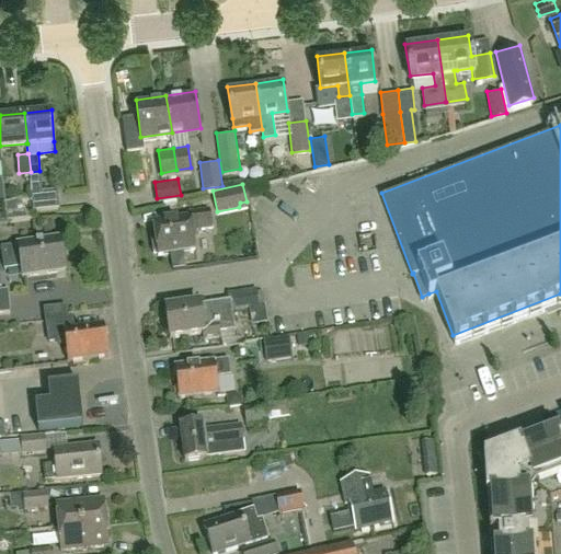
[(57,186),(41,187),(31,188),(33,207),(59,205),(57,186)]
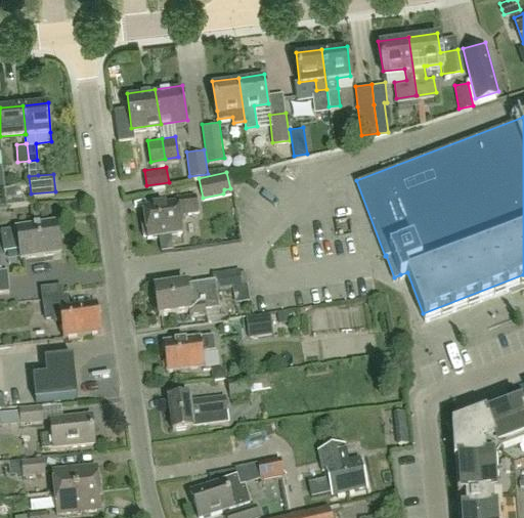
[(27,201),(19,182),(4,186),(6,204),(27,201)]
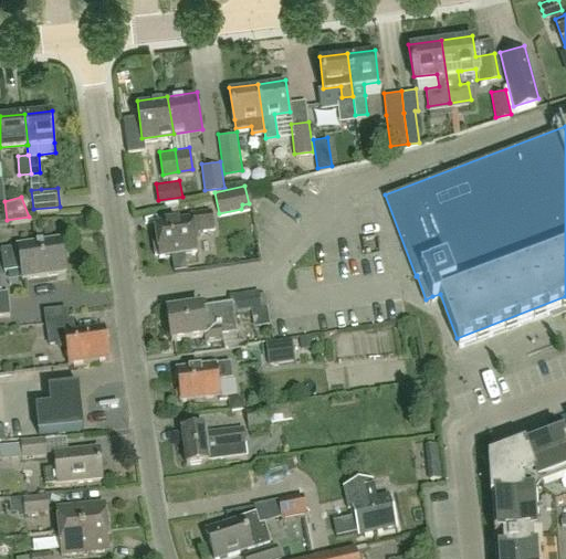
[(154,221),(156,239),(153,240),(154,252),(158,251),(158,254),(196,249),(194,230),(213,227),(210,207),(189,210),(190,215),(154,221)]
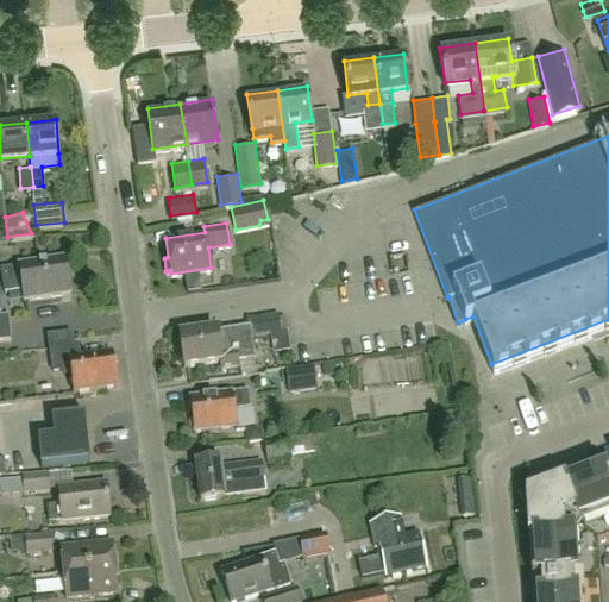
[(1,265),(5,289),(23,287),(24,298),(71,290),(64,252),(19,261),(19,262),(1,265)]
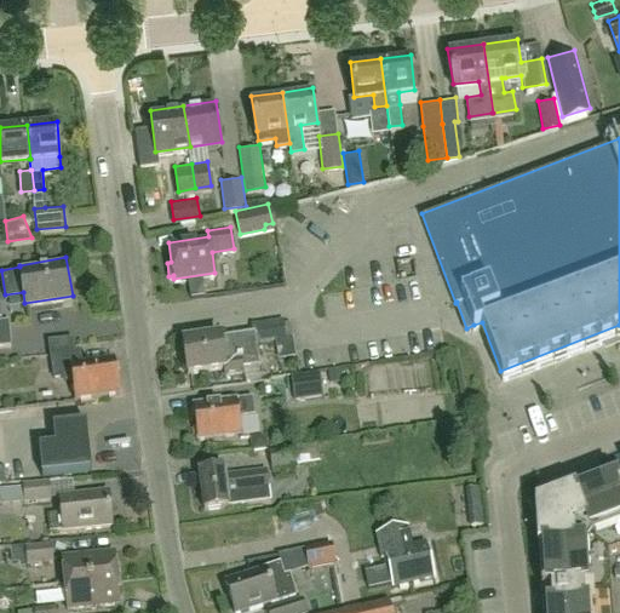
[(241,370),(241,364),(259,361),(254,326),(183,337),(188,370),(223,365),(225,372),(241,370)]
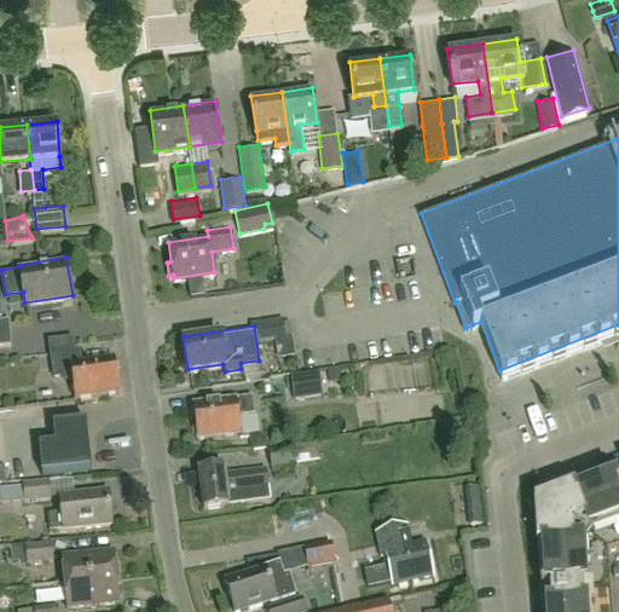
[(264,328),(265,368),(296,367),(295,327),(264,328)]
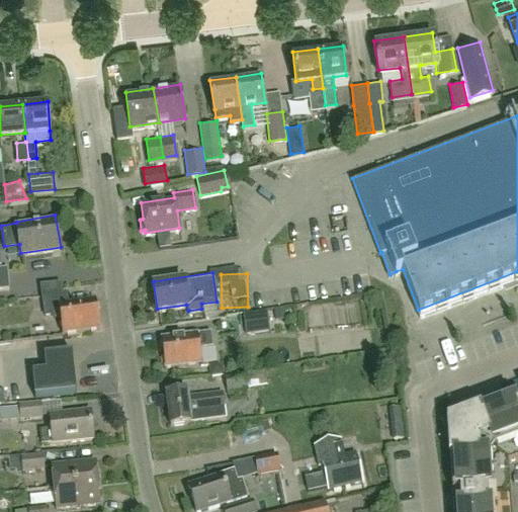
[(98,326),(95,297),(68,302),(66,289),(62,289),(61,280),(41,282),(45,312),(54,311),(54,314),(60,313),(62,331),(98,326)]
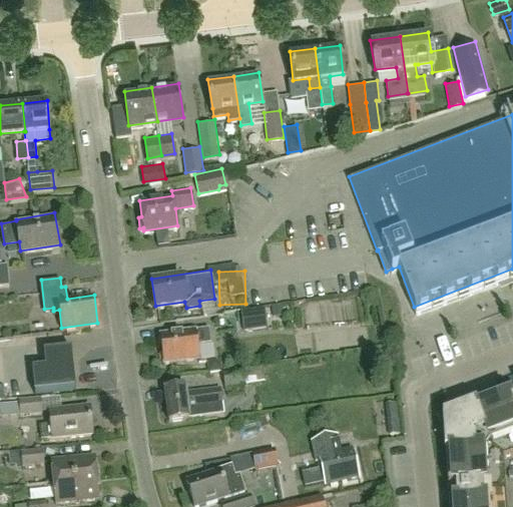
[(0,292),(16,292),(15,284),(0,284),(0,292)]
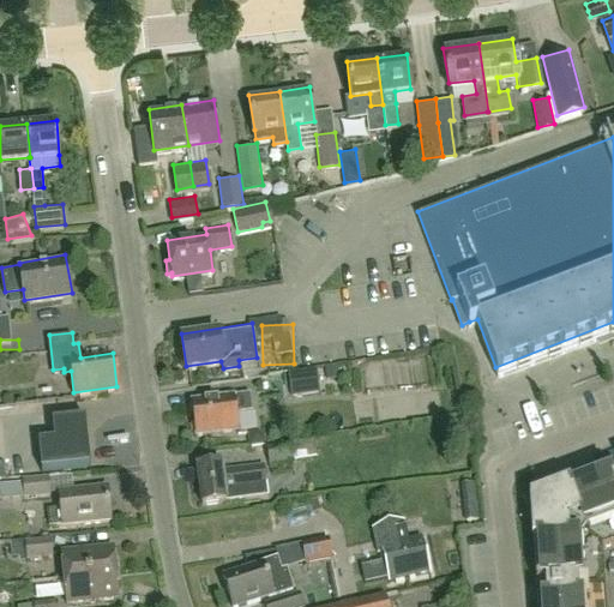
[(421,380),(420,353),(390,355),(392,382),(421,380)]
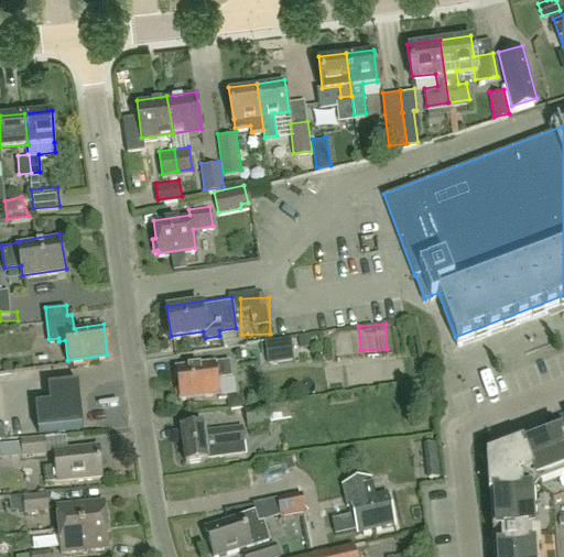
[(274,342),(278,360),(305,355),(302,338),(274,342)]
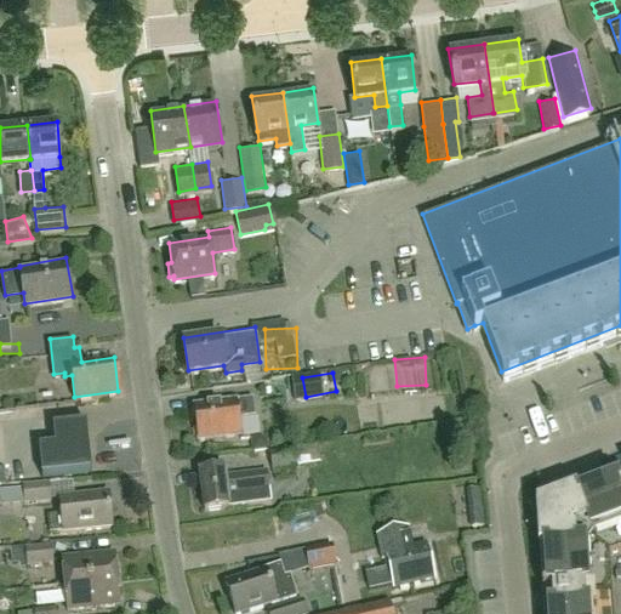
[(237,396),(193,402),(198,436),(241,432),(239,414),(255,413),(252,394),(237,397),(237,396)]
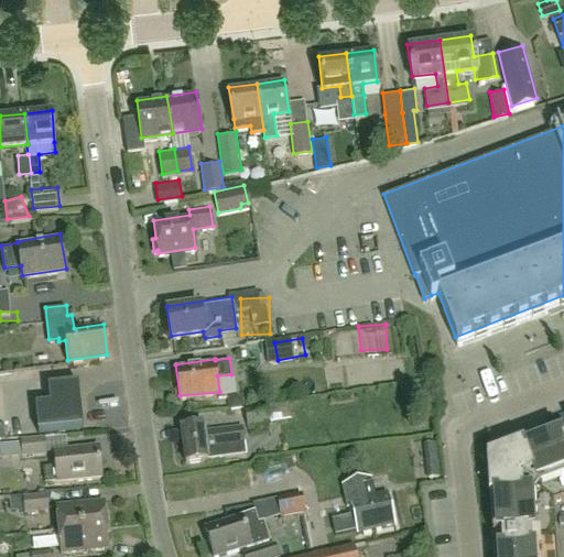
[(80,425),(75,381),(44,385),(46,402),(32,404),(35,430),(80,425)]
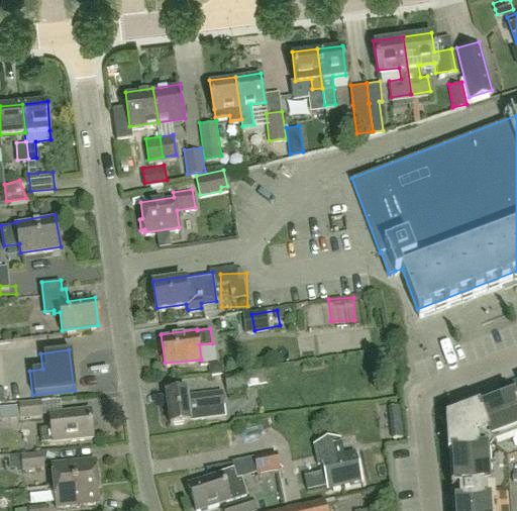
[(226,388),(245,385),(243,372),(224,375),(226,388)]
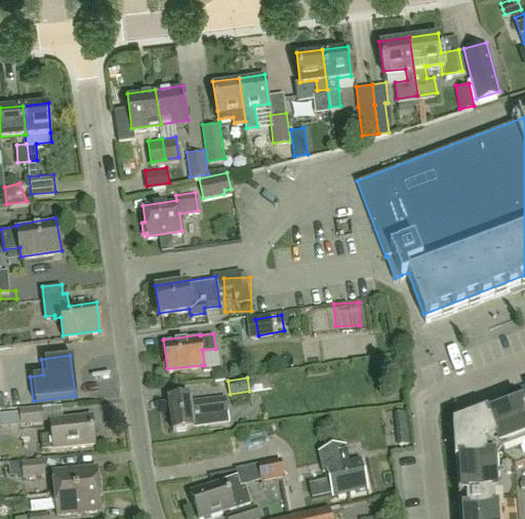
[(190,392),(168,395),(173,428),(229,421),(226,394),(195,398),(194,392),(190,393),(190,392)]
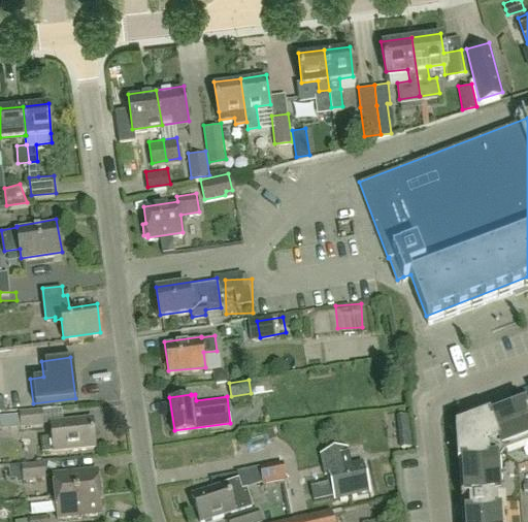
[(527,406),(524,409),(522,401),(457,425),(460,496),(468,495),(469,513),(461,513),(461,521),(521,521),(519,467),(527,463),(527,406)]
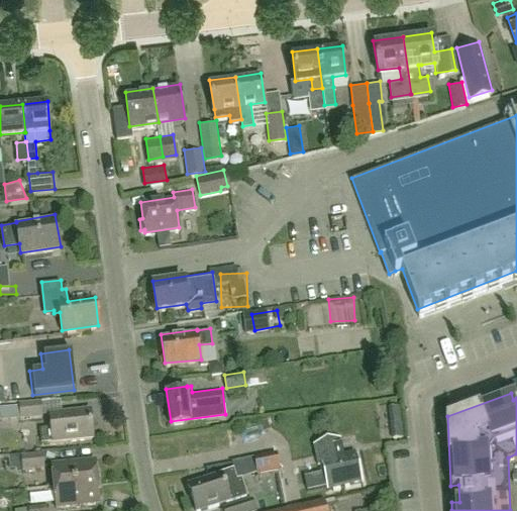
[(41,415),(40,401),(18,404),(19,418),(41,415)]
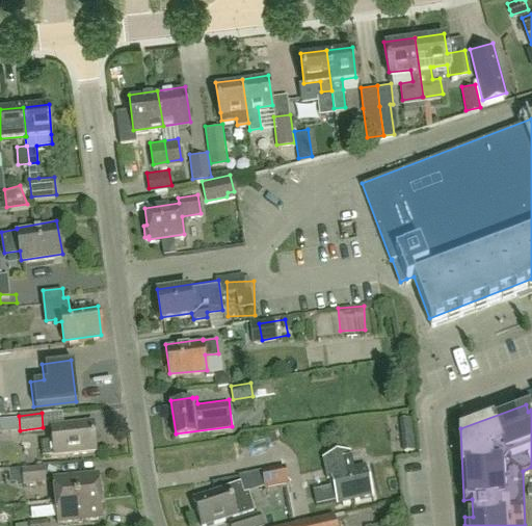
[(96,448),(92,419),(51,423),(53,438),(42,439),(43,453),(54,452),(96,448)]
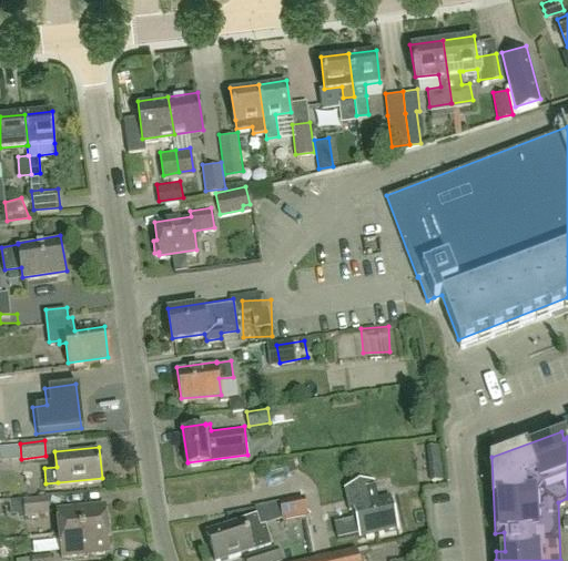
[(377,495),(374,480),(348,486),(361,533),(397,526),(389,492),(377,495)]
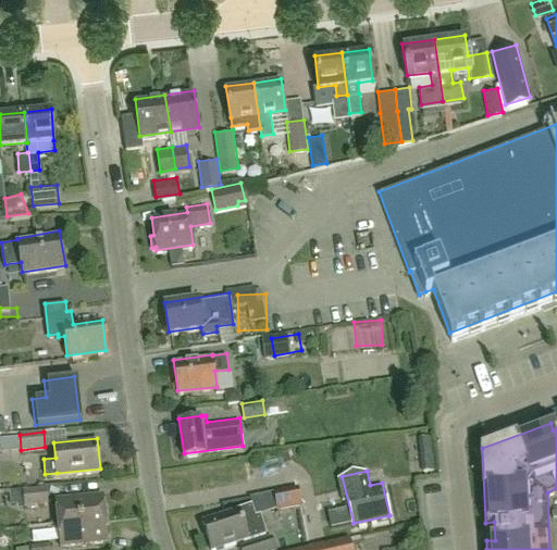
[(298,483),(273,488),(276,509),(301,503),(298,483)]
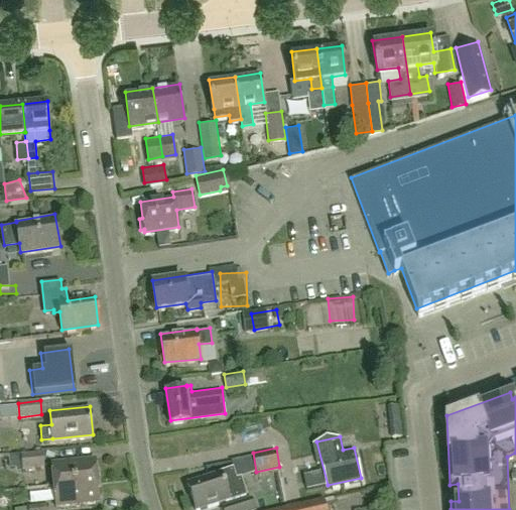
[(42,449),(20,452),(22,468),(44,466),(42,449)]
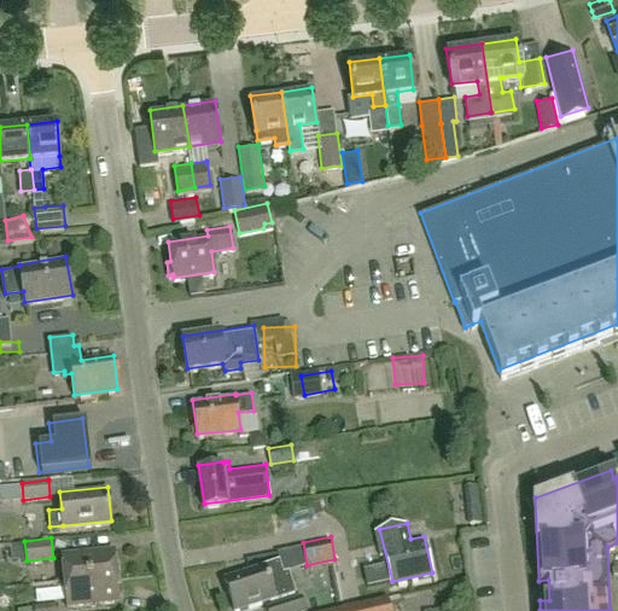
[(64,579),(116,572),(114,547),(62,553),(64,579)]
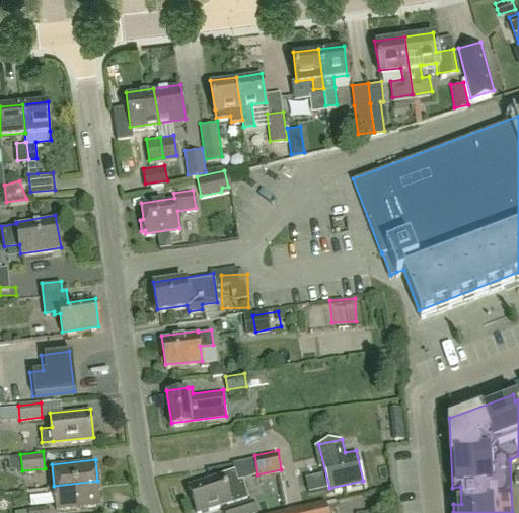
[(198,511),(231,500),(231,501),(248,495),(243,477),(238,479),(234,468),(188,483),(198,511)]
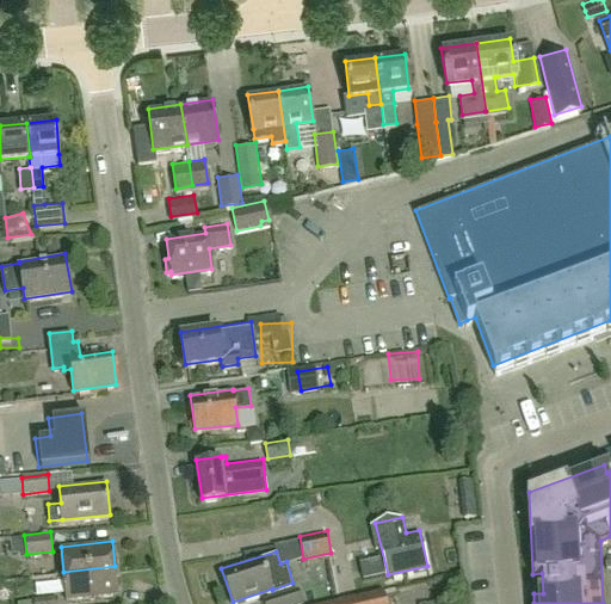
[(66,597),(118,591),(115,566),(63,572),(66,597)]
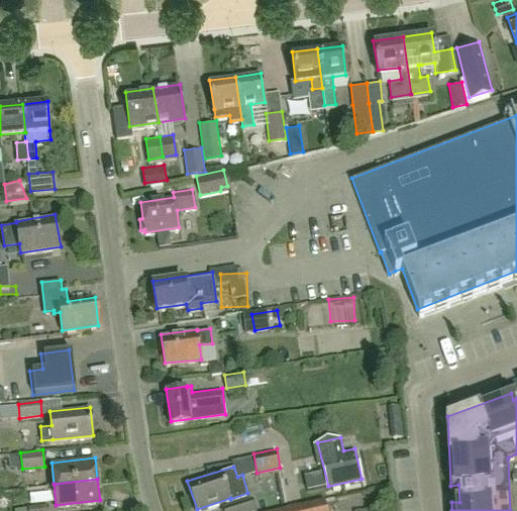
[(327,510),(325,497),(259,510),(327,510)]
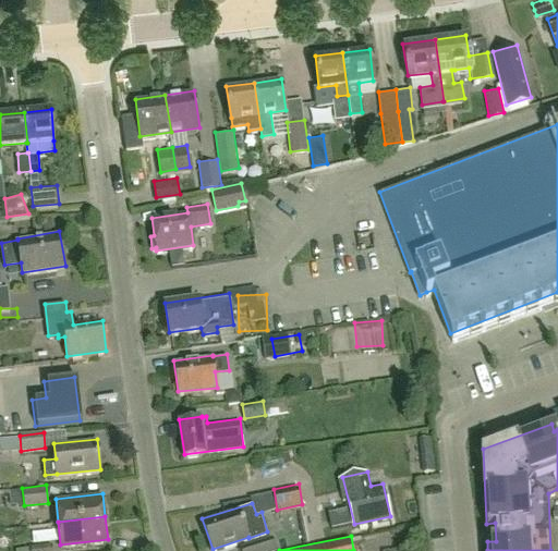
[(29,545),(29,550),(52,550),(51,541),(29,545)]
